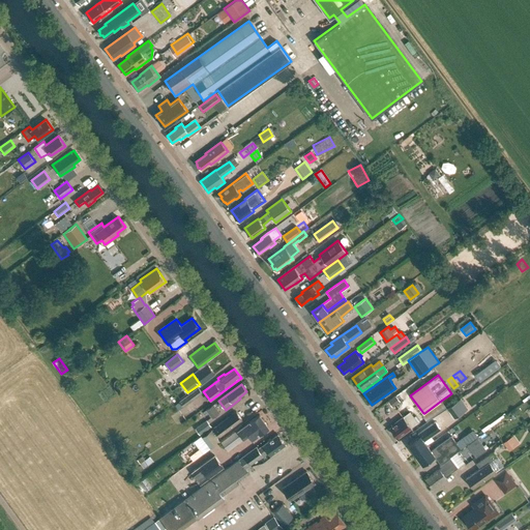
[(198,387),(179,402),(183,407),(202,392),(198,387)]
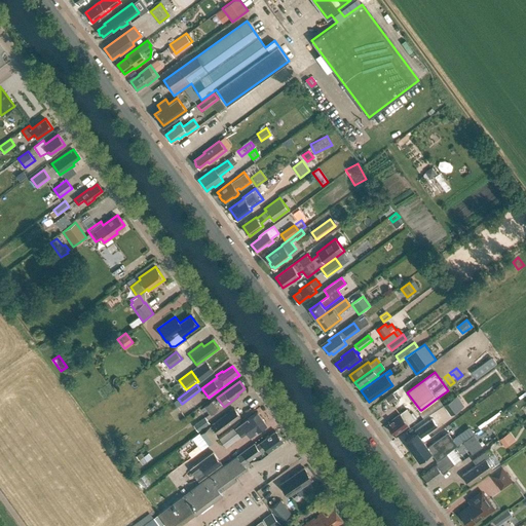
[(444,405),(451,415),(464,405),(457,395),(444,405)]
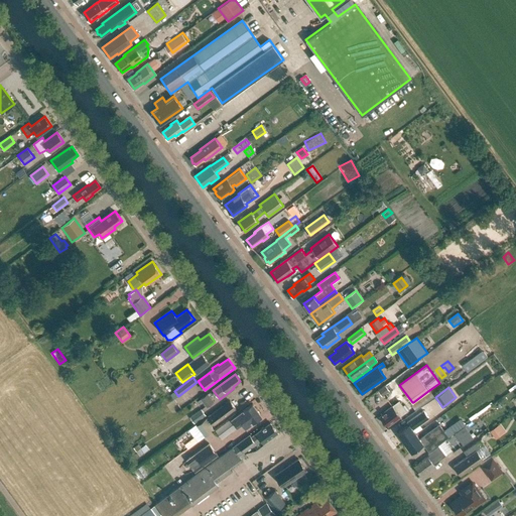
[(434,397),(429,390),(413,402),(414,404),(411,406),(415,411),(434,397)]
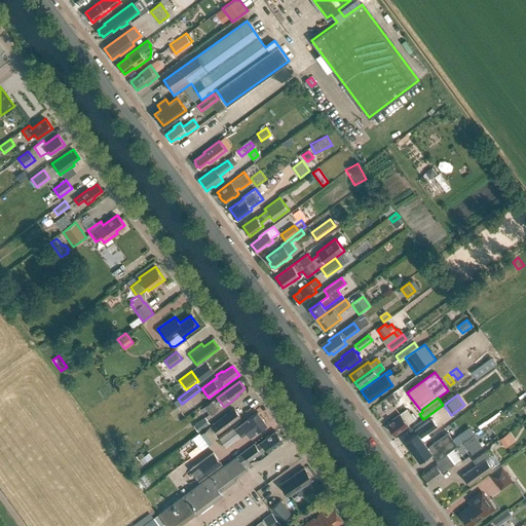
[(204,407),(211,415),(218,410),(212,401),(204,407)]
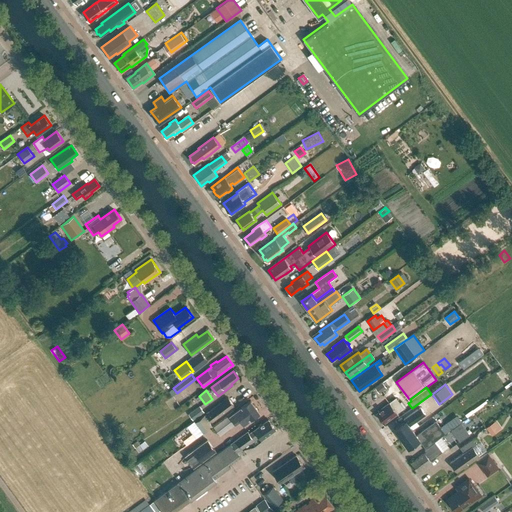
[(210,420),(212,422),(234,405),(228,398),(215,407),(206,414),(204,416),(194,423),(193,421),(186,426),(195,439),(202,433),(212,426),(208,421),(210,420)]
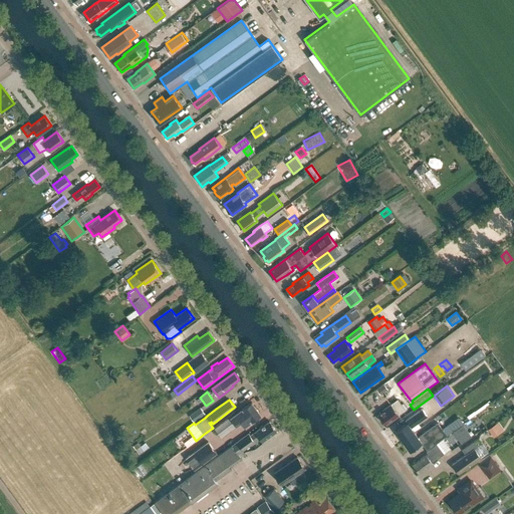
[(386,425),(399,415),(398,414),(405,410),(398,401),(391,405),(383,410),(383,411),(378,415),(386,425)]
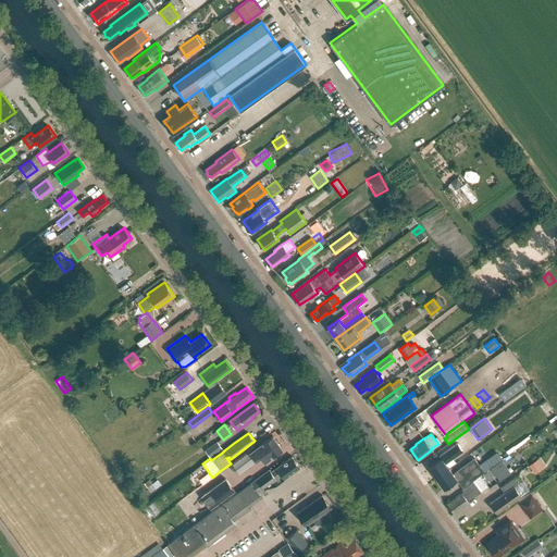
[(264,462),(282,449),(272,436),(249,453),(256,460),(261,457),(264,462)]
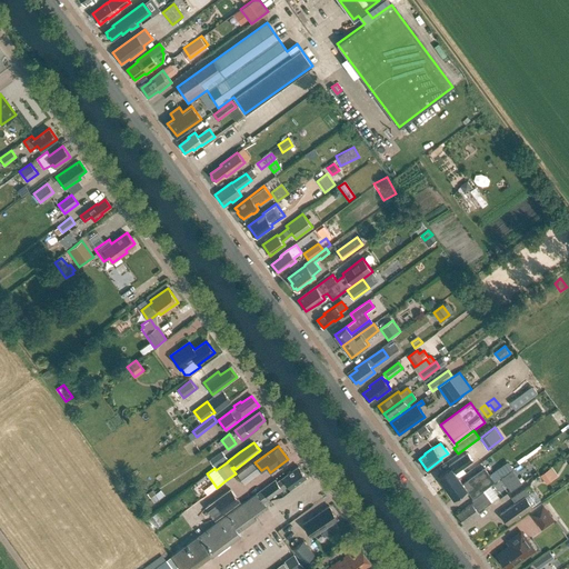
[(215,467),(227,458),(221,451),(209,460),(215,467)]
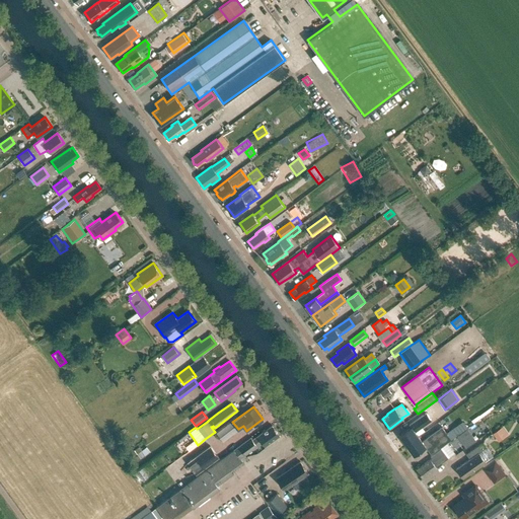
[(411,427),(399,436),(408,447),(420,438),(416,432),(431,421),(426,414),(410,426),(411,427)]
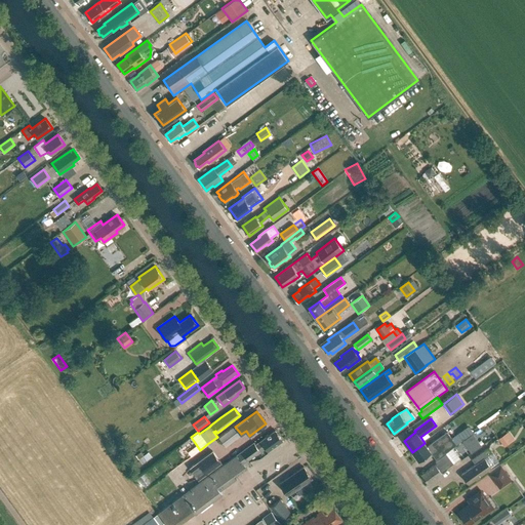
[(268,451),(282,440),(275,431),(260,441),(255,445),(254,443),(242,451),(248,459),(266,447),(268,451)]
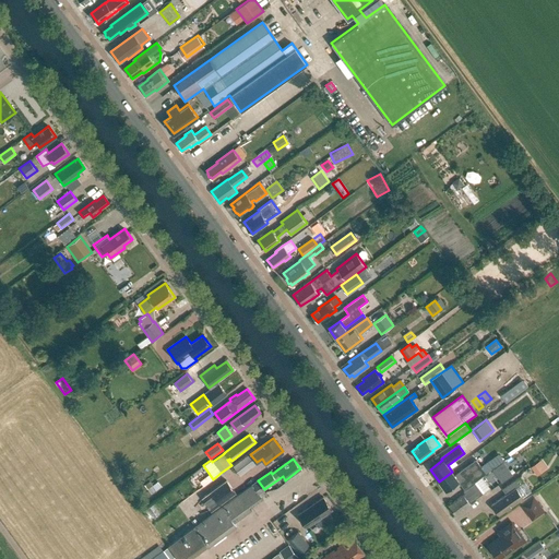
[(454,475),(452,472),(439,482),(445,490),(458,482),(464,490),(486,473),(476,460),(454,475)]
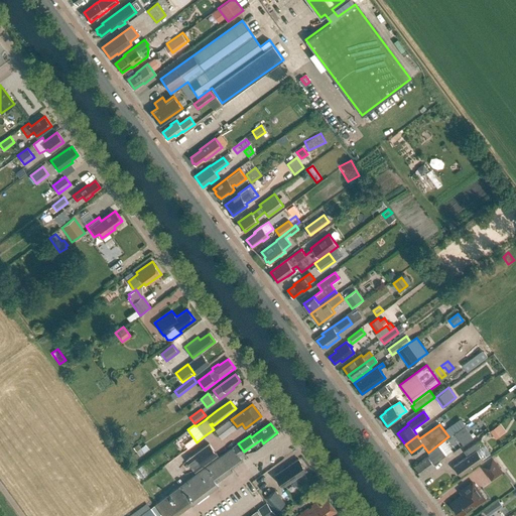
[(500,424),(490,431),(495,439),(505,432),(500,424)]
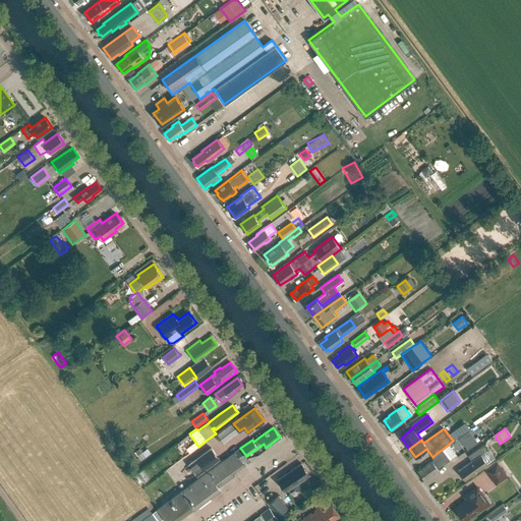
[(467,450),(477,443),(474,438),(464,445),(467,450)]
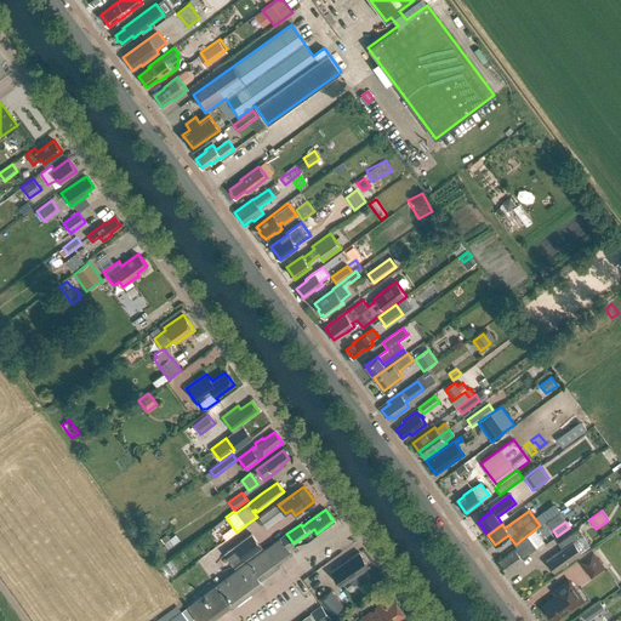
[(499,562),(506,573),(523,560),(522,558),(536,548),(543,542),(535,531),(528,536),(516,546),(517,548),(499,562)]
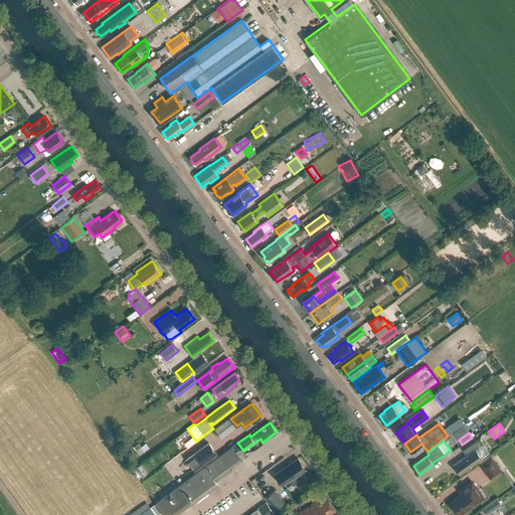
[(208,442),(185,459),(194,471),(217,454),(208,442)]
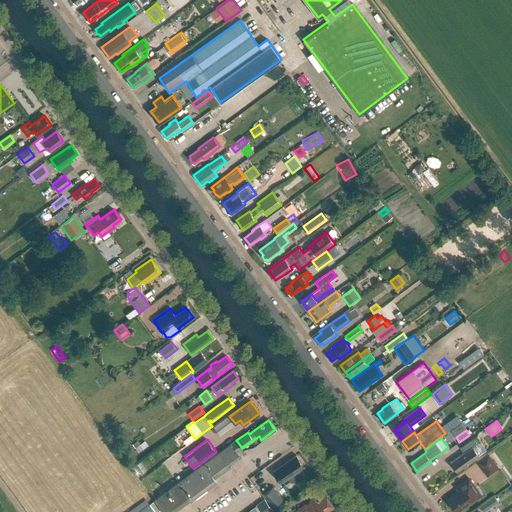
[(476,444),(472,439),(460,448),(463,453),(450,463),(457,472),(479,456),(478,456),(486,450),(480,442),(476,444)]
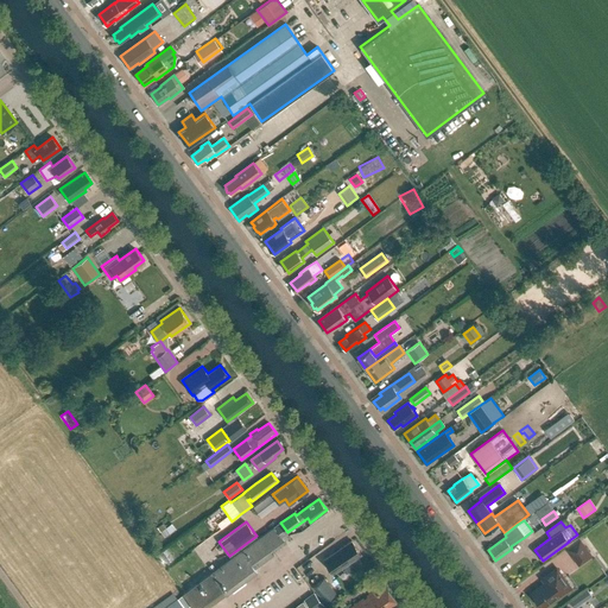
[(282,537),(287,532),(280,523),(274,527),(184,594),(194,607),(204,607),(226,594),(226,595),(257,572),(254,569),(287,545),(286,544),(289,543),(291,539),(287,534),(285,534),(282,538),(282,537)]
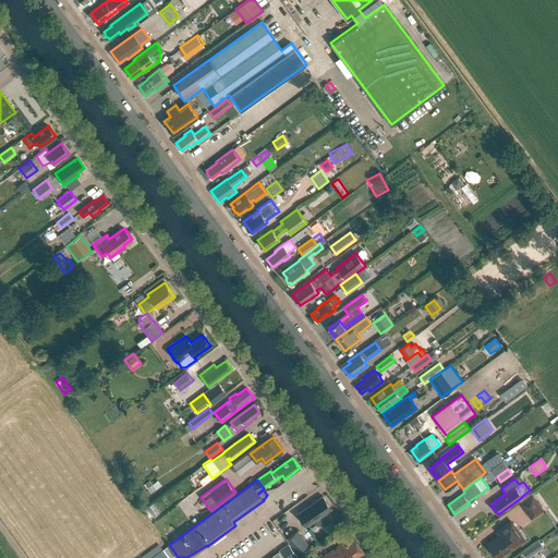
[(150,493),(156,489),(149,481),(144,484),(150,493)]
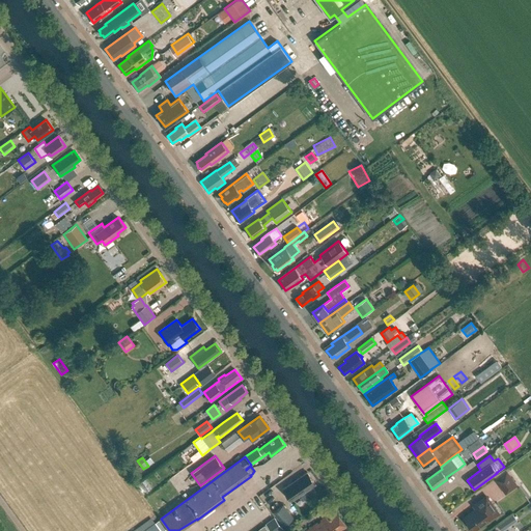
[(516,485),(506,472),(496,480),(505,494),(516,485)]
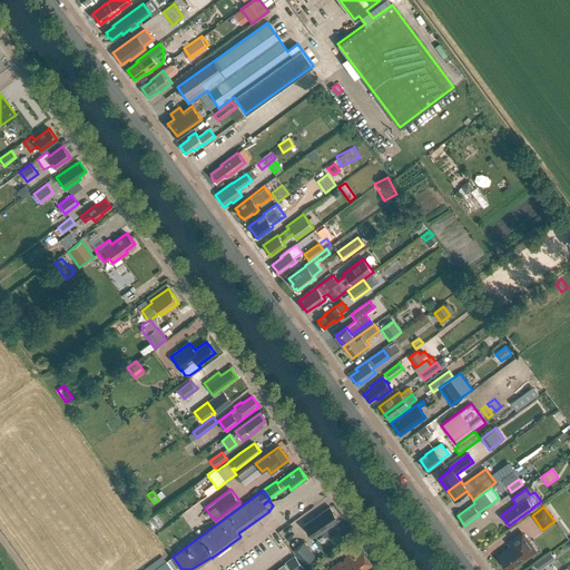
[(312,538),(338,520),(330,508),(304,526),(312,538)]
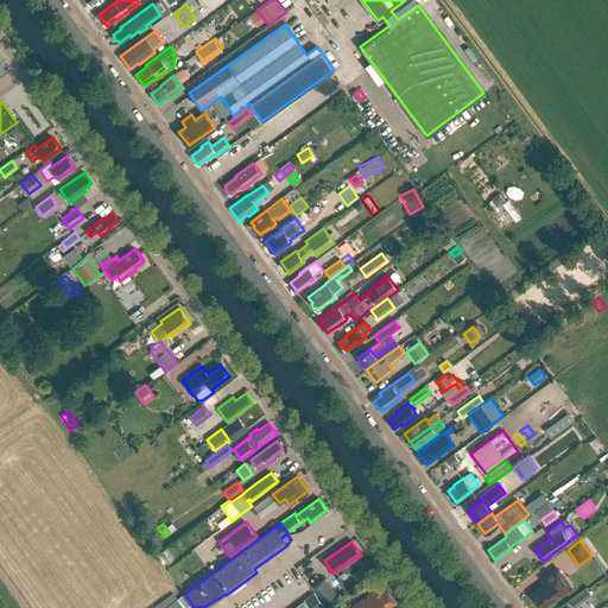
[(323,576),(318,569),(321,567),(314,555),(296,565),(309,586),(323,576)]
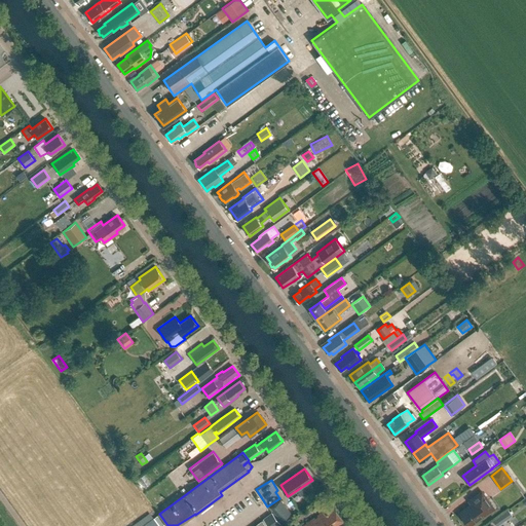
[(493,508),(488,501),(482,492),(468,501),(472,504),(459,514),(463,518),(462,521),(465,525),(468,525),(489,511),(493,508)]
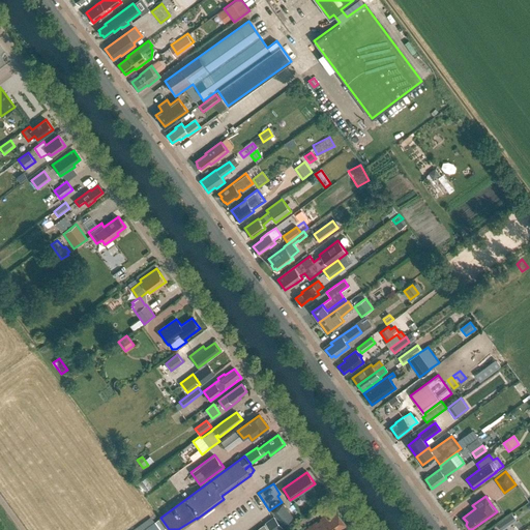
[(272,511),(282,525),(293,517),(284,503),(272,511)]
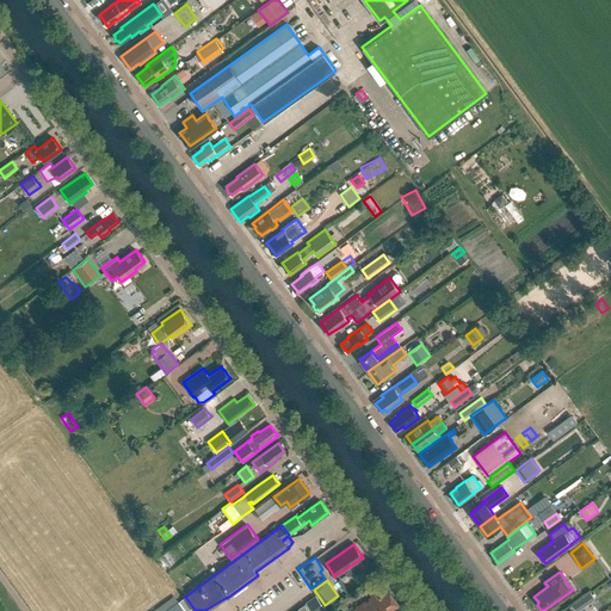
[(366,603),(365,602),(352,610),(390,610),(397,605),(388,591),(383,594),(382,592),(377,596),(376,593),(369,599),(369,600),(366,603)]
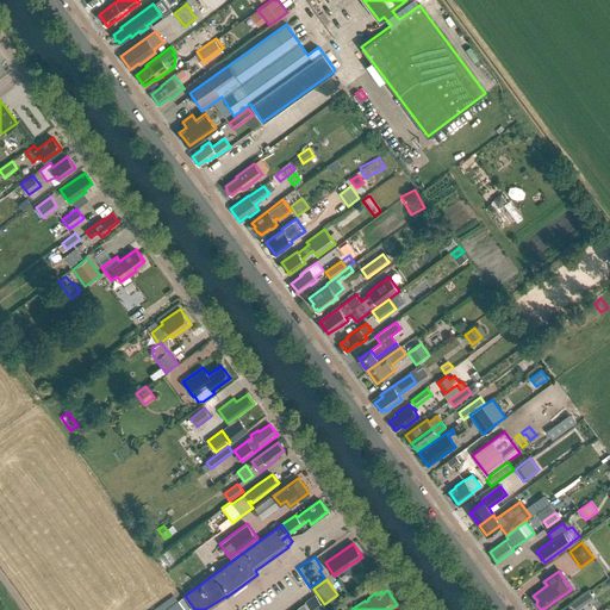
[(576,609),(593,598),(589,591),(572,604),(576,609)]
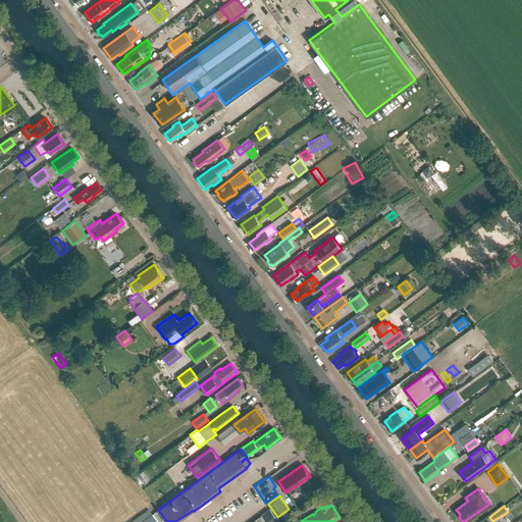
[(269,509),(261,515),(265,521),(273,521),(277,519),(269,509)]
